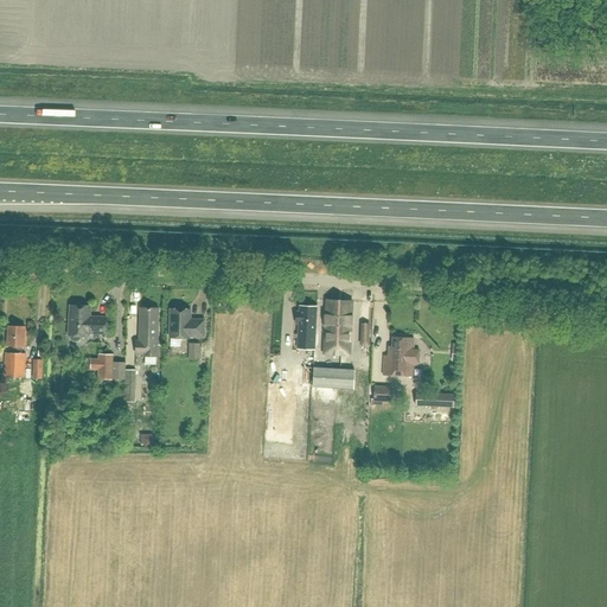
[(50,113),(49,103),(26,104),(26,114),(50,113)]
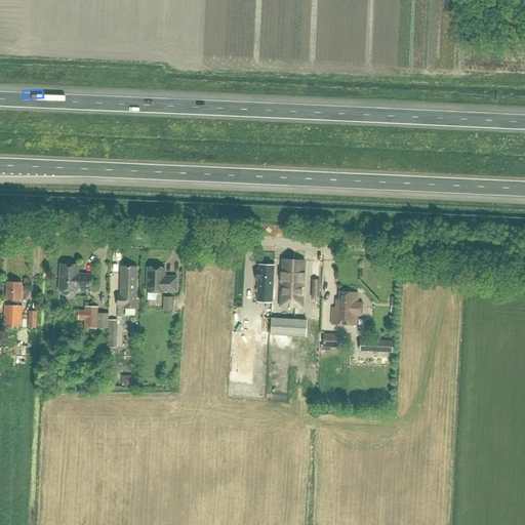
[(274,276),(274,270),(274,266),(258,265),(258,270),(255,270),(255,281),(257,281),(256,303),(272,303),(273,283),(281,283),(280,304),(303,305),(305,261),(282,260),(281,276),(274,276)]
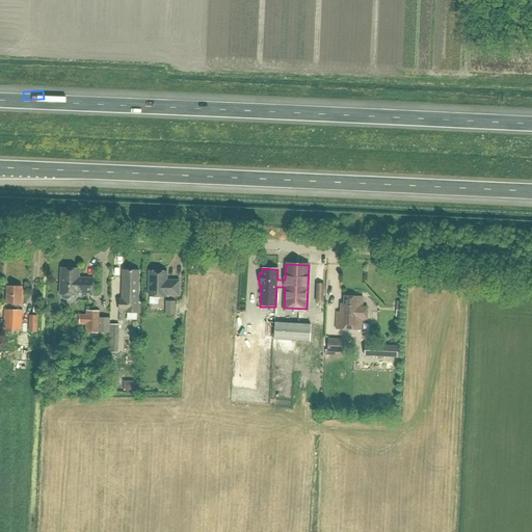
[(60,277),(59,294),(62,294),(61,296),(62,298),(63,299),(68,299),(69,298),(70,296),(70,295),(77,295),(77,293),(92,294),(94,280),(78,278),(79,269),(63,268),(62,277),(60,277)]
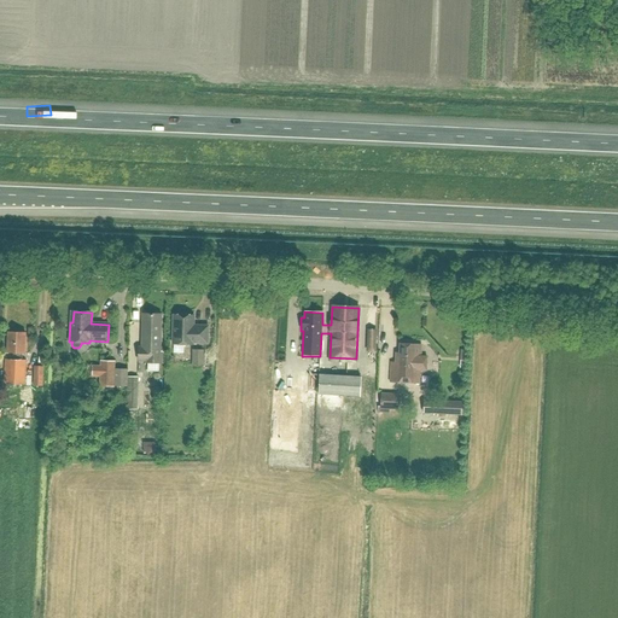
[(138,361),(147,361),(147,371),(159,371),(159,361),(162,361),(163,345),(161,345),(161,324),(162,314),(143,314),(141,348),(139,348),(138,361)]
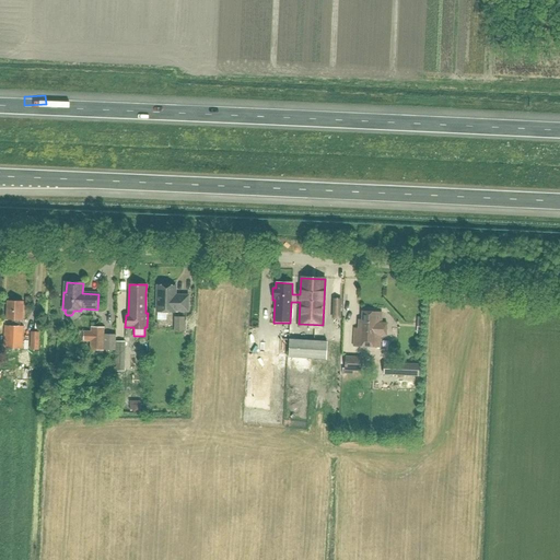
[(156,284),(156,311),(188,312),(188,295),(175,295),(175,286),(156,284)]
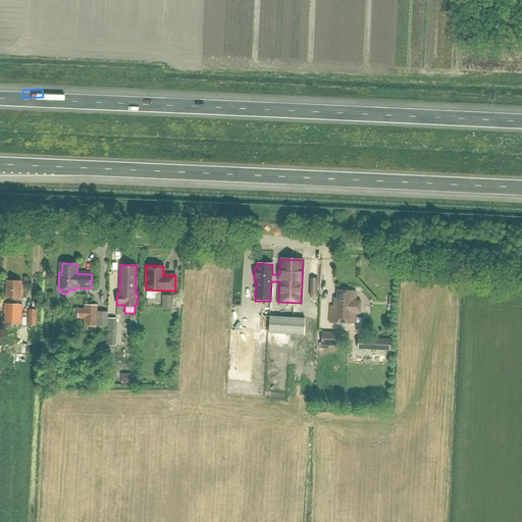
[(310,278),(309,297),(317,298),(318,278),(310,278)]
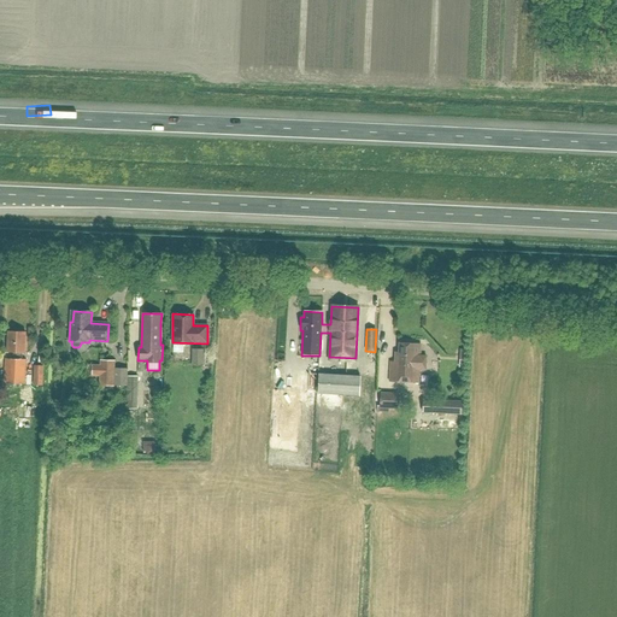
[(7,352),(13,352),(13,359),(5,359),(4,383),(25,386),(27,360),(22,360),(23,353),(25,353),(25,333),(9,331),(7,352)]
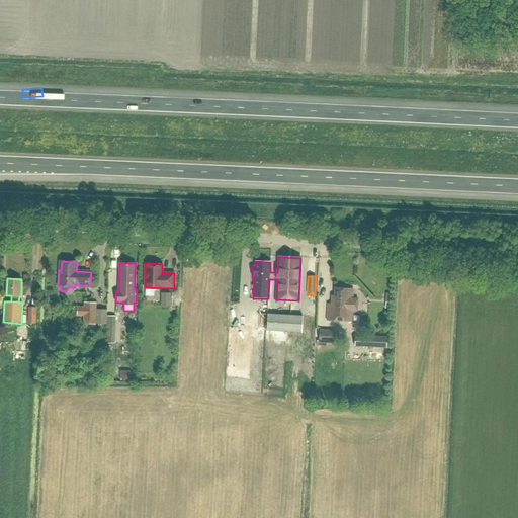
[(358,298),(353,298),(353,289),(335,288),(334,304),(328,304),(327,320),(352,322),(352,311),(357,311),(358,298)]
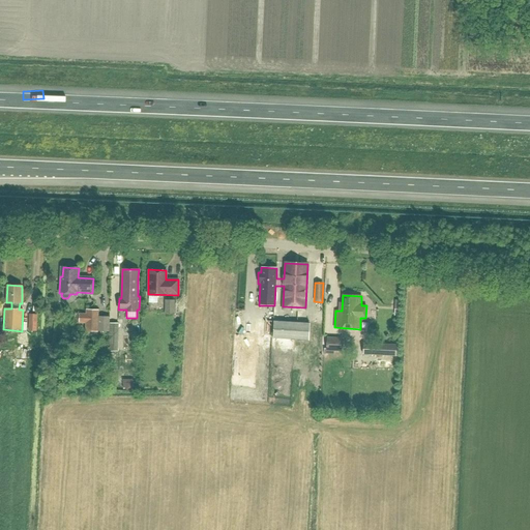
[(174,299),(165,299),(165,314),(173,314),(174,299)]
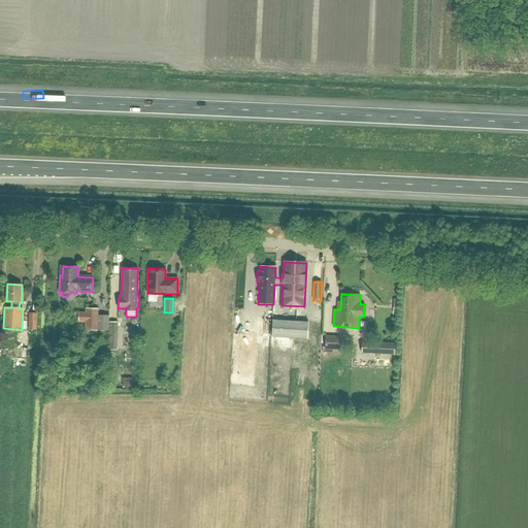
[(97,331),(98,310),(86,309),(86,314),(79,314),(79,322),(86,323),(85,330),(97,331)]
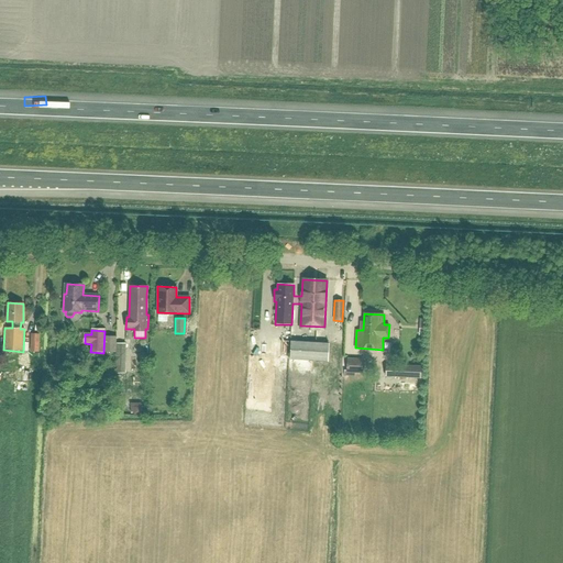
[(30,352),(39,352),(40,334),(31,333),(30,352)]
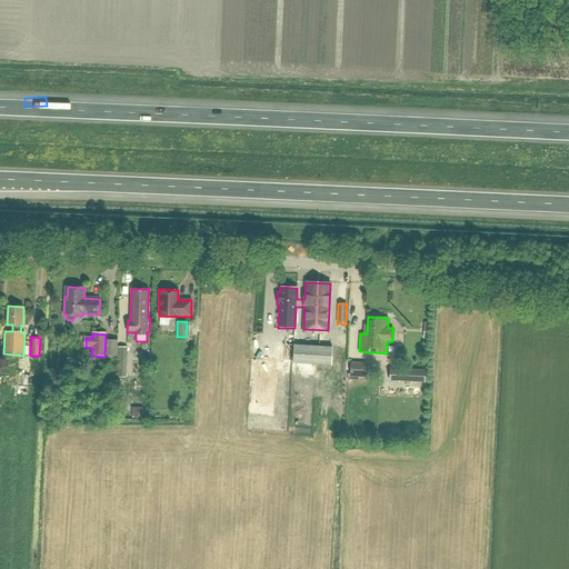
[(118,339),(106,339),(106,355),(117,356),(118,339)]
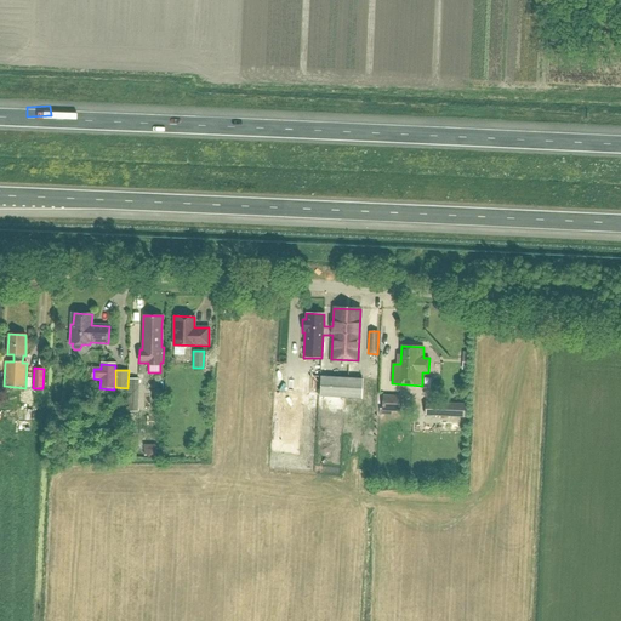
[(298,375),(297,396),(362,399),(363,379),(298,375)]
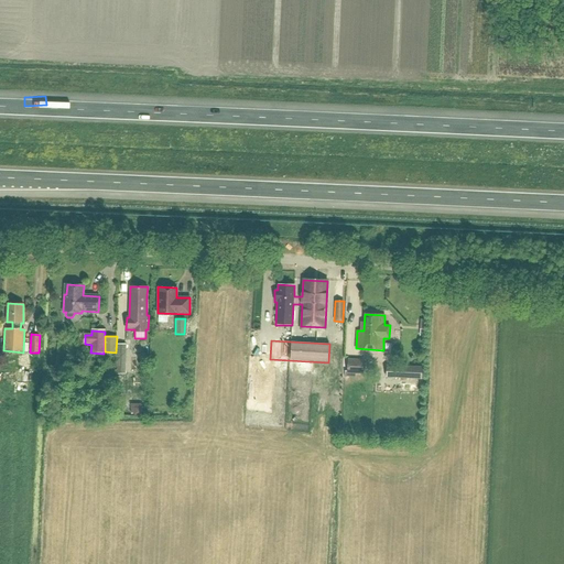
[(117,344),(116,373),(126,375),(127,344),(117,344)]
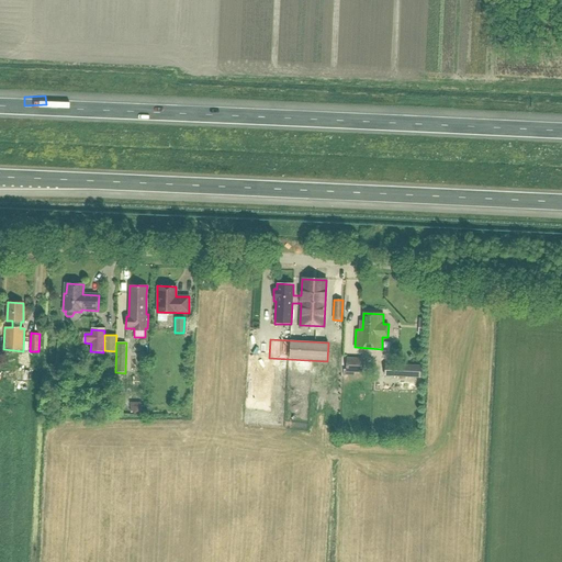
[(346,358),(346,371),(362,372),(363,359),(346,358)]
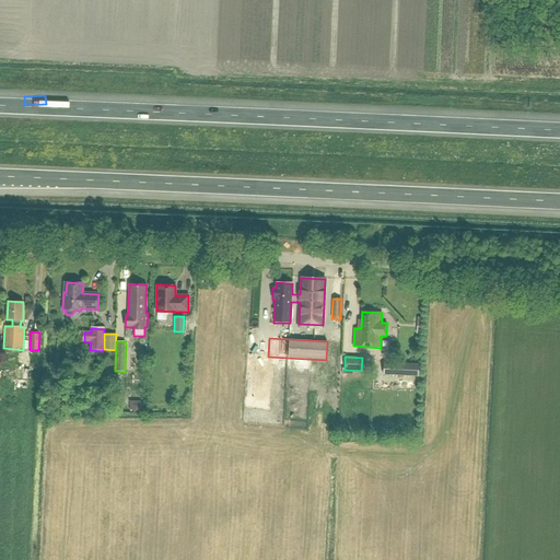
[(383,374),(418,375),(419,363),(384,362),(383,374)]
